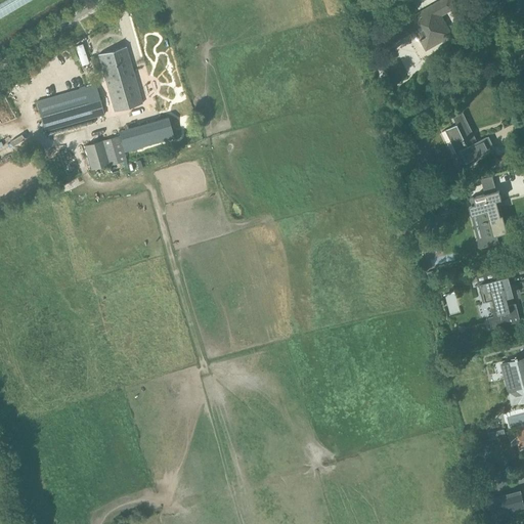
[(441,15),(456,6),(452,0),(439,0),(388,30),(395,41),(416,30),(425,47),(436,42),(437,43),(452,35),(441,15)]
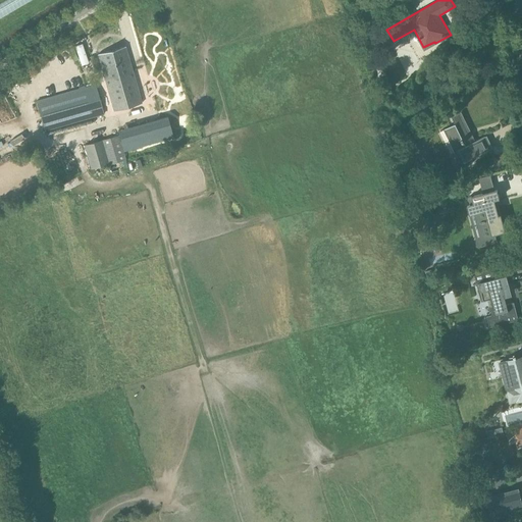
[(124,47),(98,54),(113,111),(141,103),(124,47)]
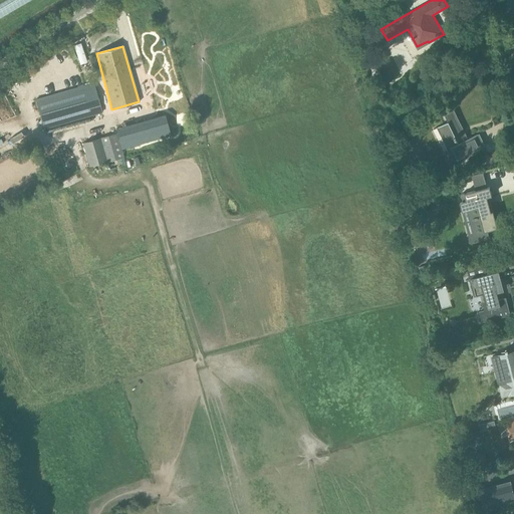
[(44,129),(101,112),(93,83),(36,99),(44,129)]
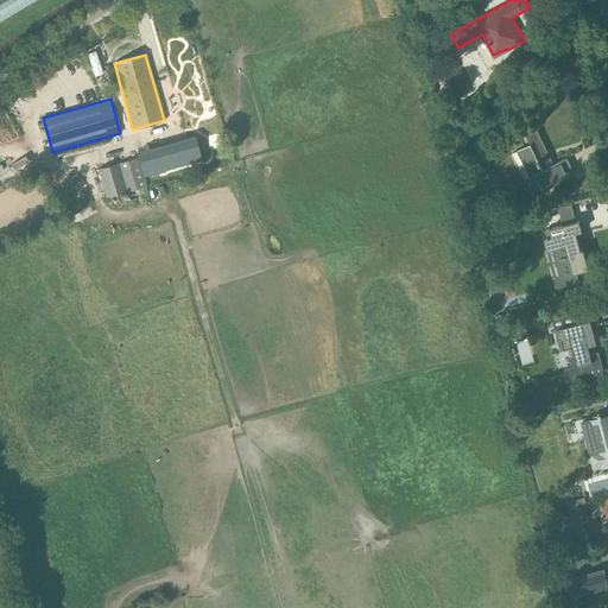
[(525,135),(529,145),(517,151),(518,152),(537,191),(572,172),(565,158),(553,164),(550,156),(548,157),(534,131),(525,135)]
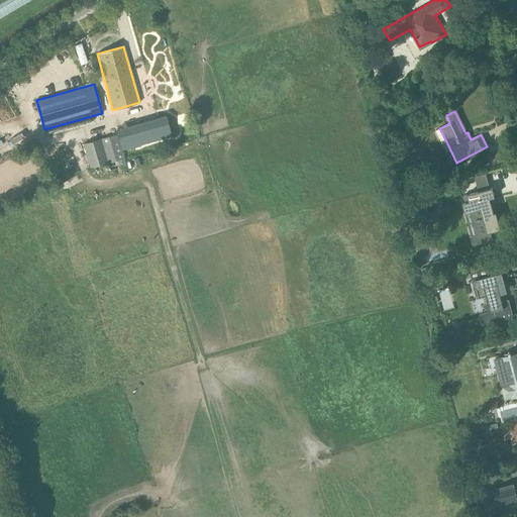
[(122,150),(134,146),(158,140),(172,136),(167,121),(168,121),(166,115),(117,129),(118,133),(122,150)]
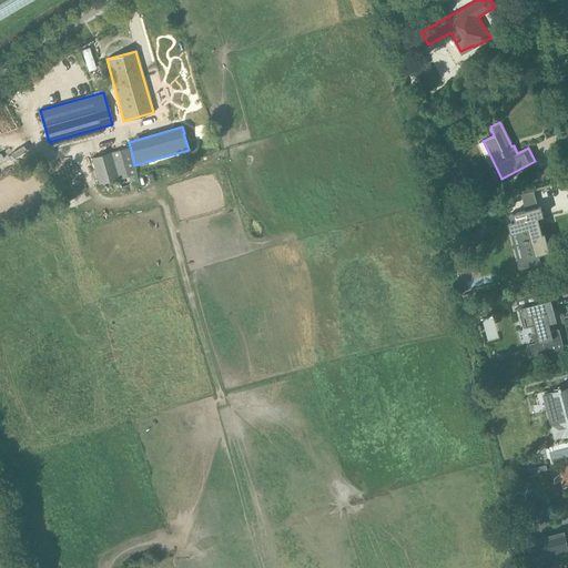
[(130,146),(111,152),(91,158),(98,184),(119,179),(127,178),(138,174),(137,170),(149,166),(148,161),(134,165),(130,146)]
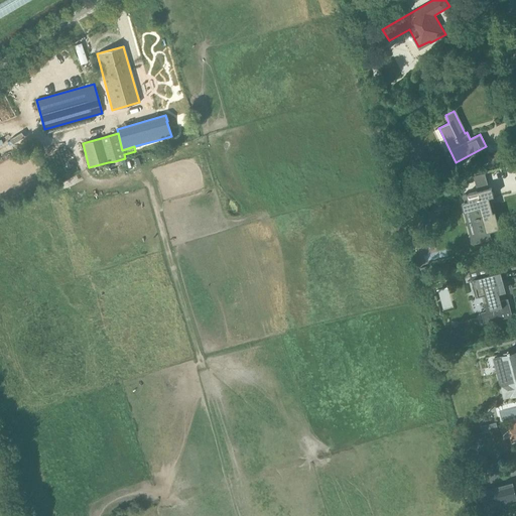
[(474,176),(475,183),(487,180),(485,173),(474,176)]
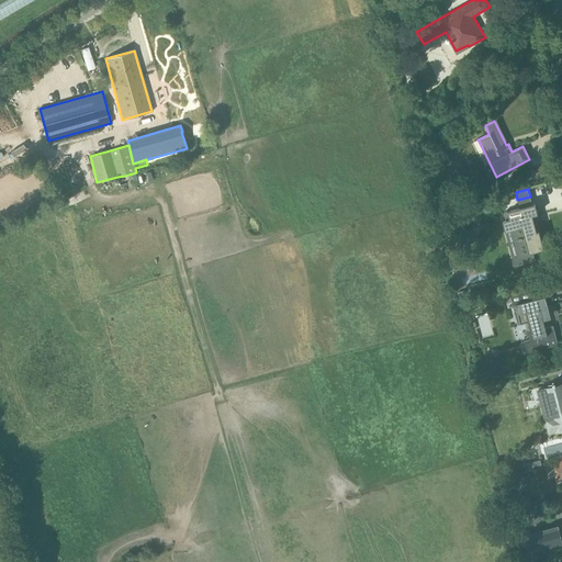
[(520,209),(504,213),(504,214),(507,213),(508,220),(507,221),(508,222),(509,222),(518,257),(527,254),(528,259),(530,259),(529,254),(541,250),(532,216),(535,215),(538,214),(536,204),(532,205),(520,209)]
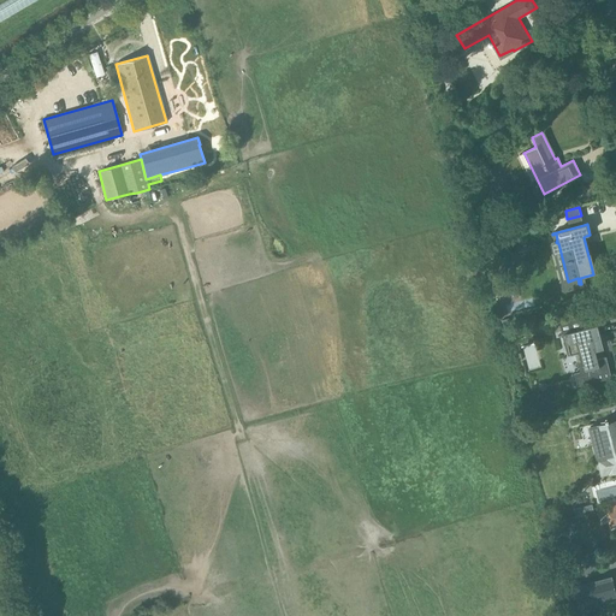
[(610,378),(605,357),(597,359),(594,349),(600,347),(598,336),(599,336),(597,326),(567,333),(569,342),(566,343),(569,356),(575,354),(580,372),(574,373),(578,386),(610,378)]
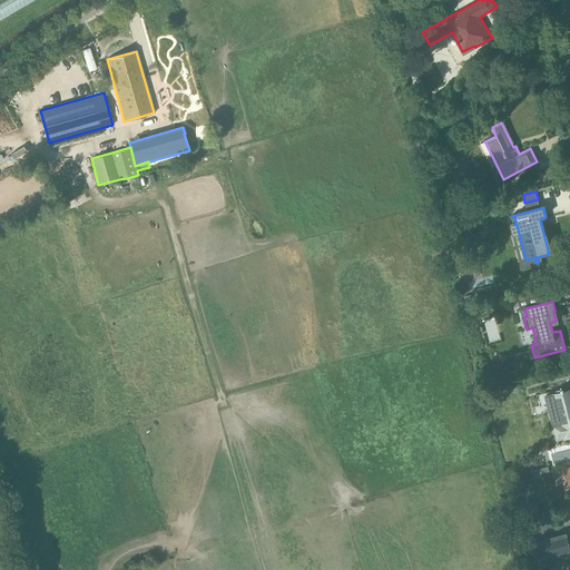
[(569,389),(567,390),(567,387),(556,391),(557,393),(546,395),(557,439),(569,434),(569,389)]
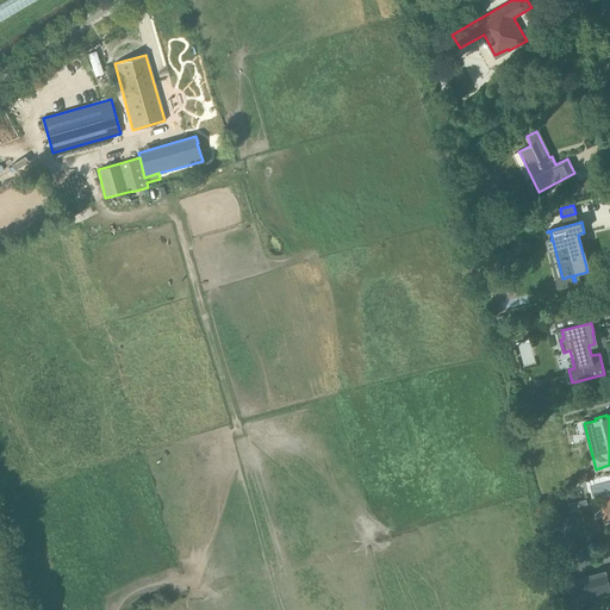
[(599,504),(603,522),(609,520),(609,499),(604,502),(604,503),(599,504)]
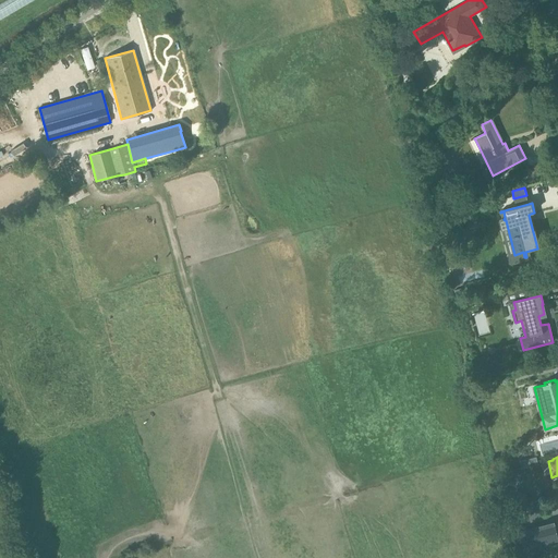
[(516,517),(505,520),(513,553),(514,552),(516,557),(531,557),(529,548),(557,540),(557,538),(554,523),(520,532),(516,517)]
